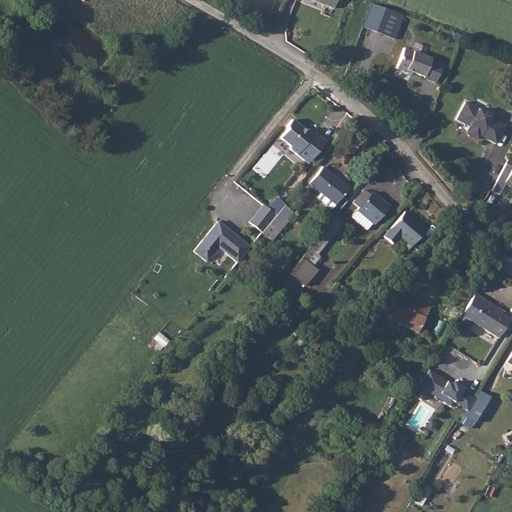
[(330,0),(328,7),(334,9),(337,0),(330,0)]
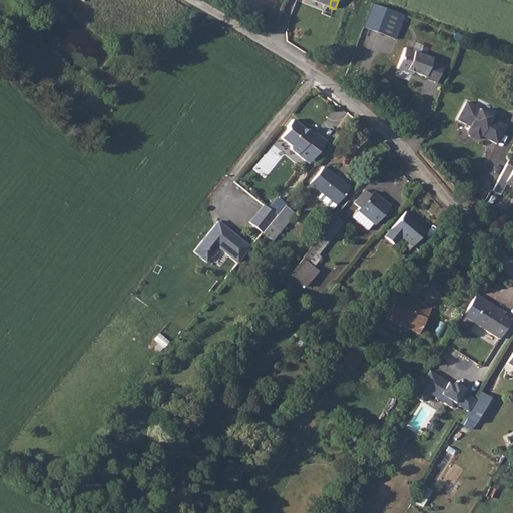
[(362,27),(395,38),(403,14),(370,3),(362,27)]
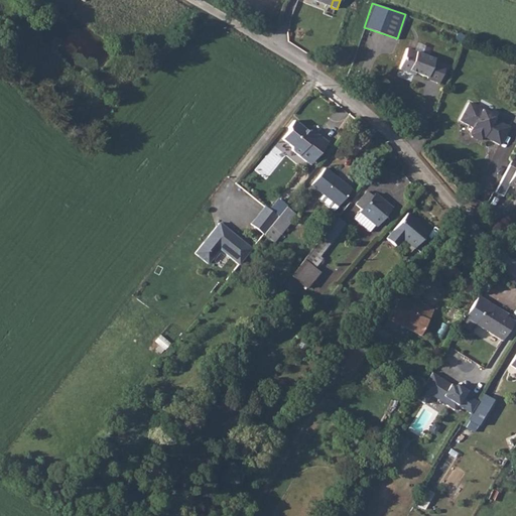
[(443,86),(450,69),(435,62),(436,58),(408,47),(399,69),(409,73),(410,71),(429,78),(428,80),(443,86)]
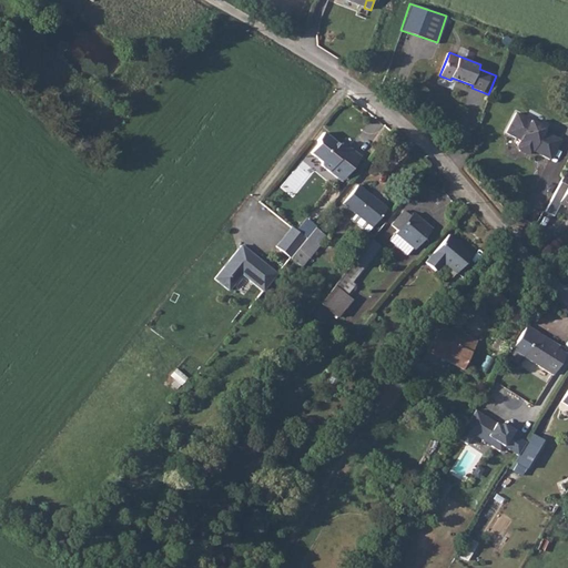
[(535,158),(546,164),(556,144),(540,135),(539,132),(513,118),(503,137),(517,144),(514,149),(516,155),(523,159),(529,158),(530,153),(534,155),(535,158)]
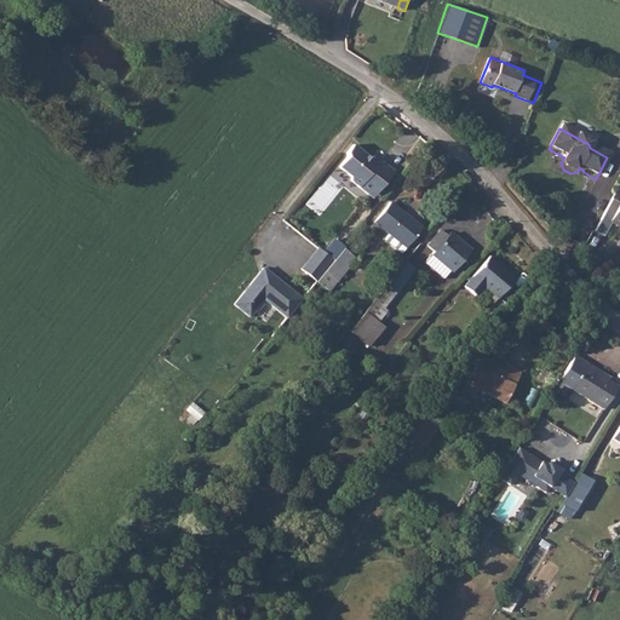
[(369,156),(351,142),(345,150),(345,155),(337,165),(349,173),(349,178),(367,191),(374,183),(378,187),(392,168),(373,153),(369,156)]
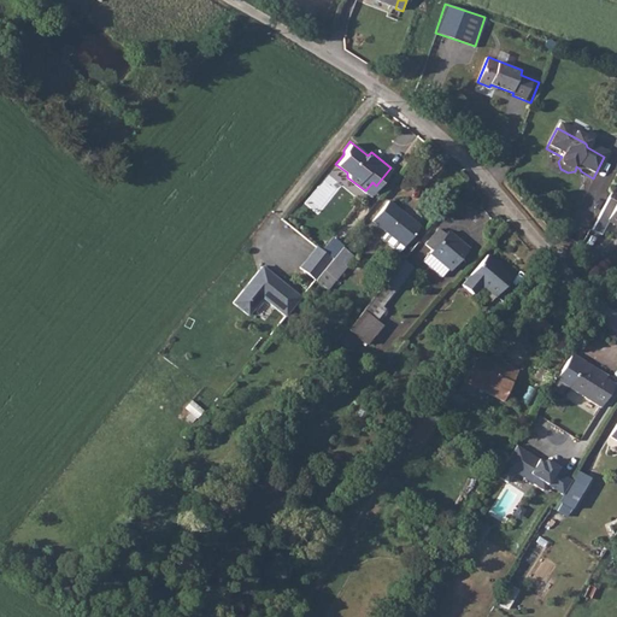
[(369,194),(376,186),(372,182),(365,191),(369,194)]
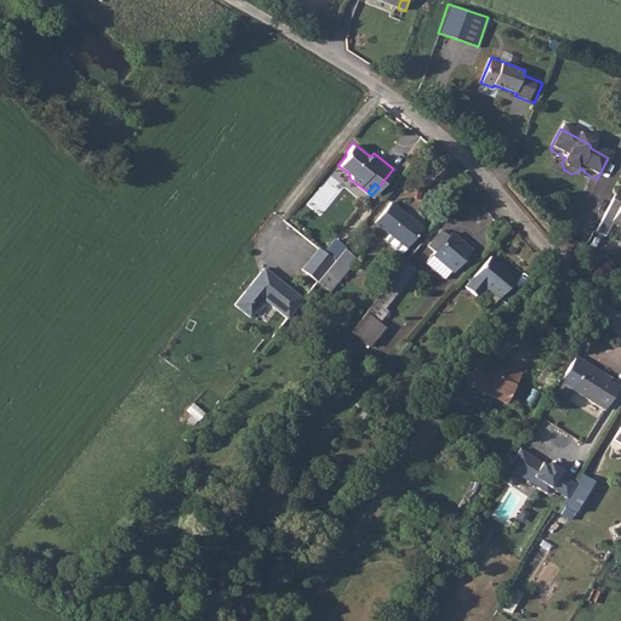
[(610,234),(616,220),(620,221),(620,200),(611,197),(598,220),(596,228),(610,234)]
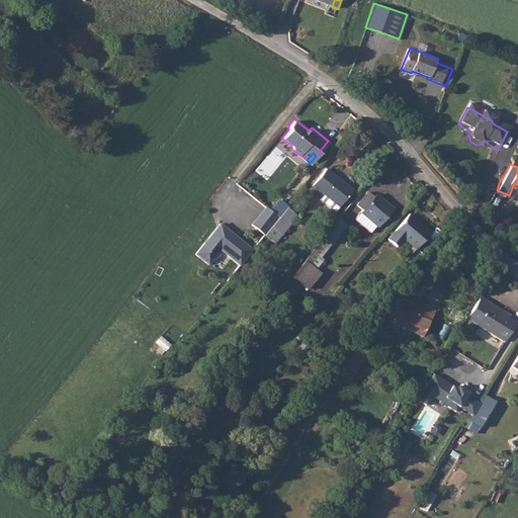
[(322,193),(337,205),(349,190),(324,171),(312,186),(322,193)]
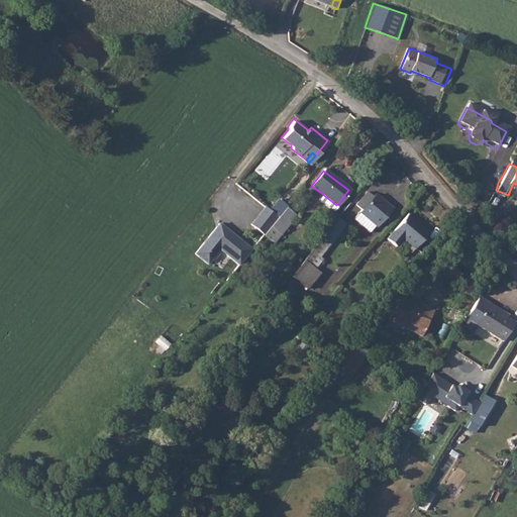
[(332,209),(336,205),(321,193),(317,198),(332,209)]
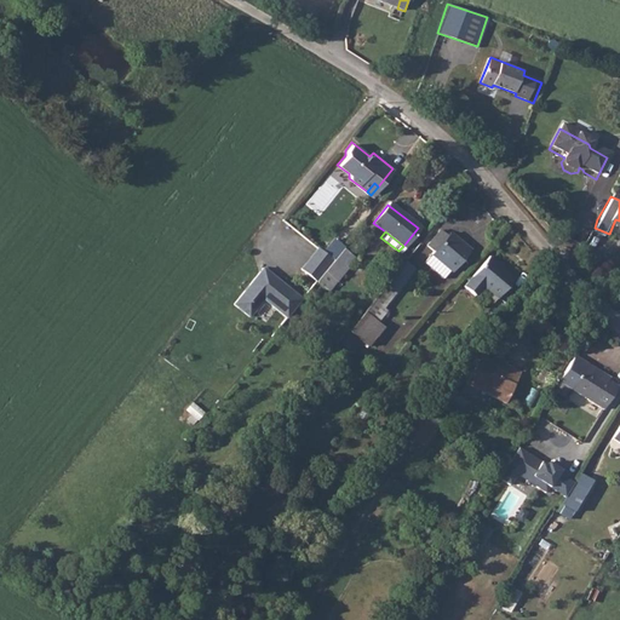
[(435,252),(447,236),(441,231),(429,246),(435,252)]
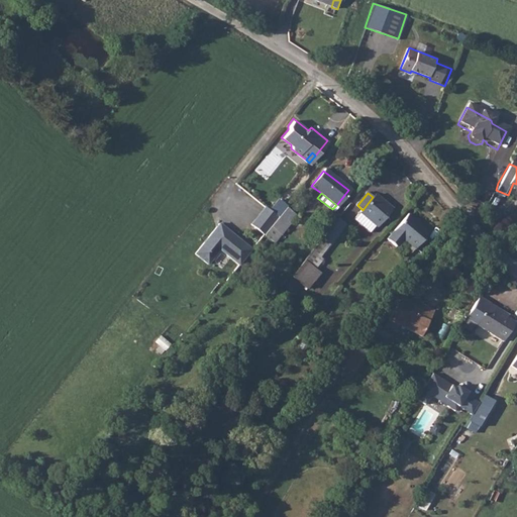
[(375,195),(373,197),(363,210),(360,212),(378,226),(393,209),(375,195)]
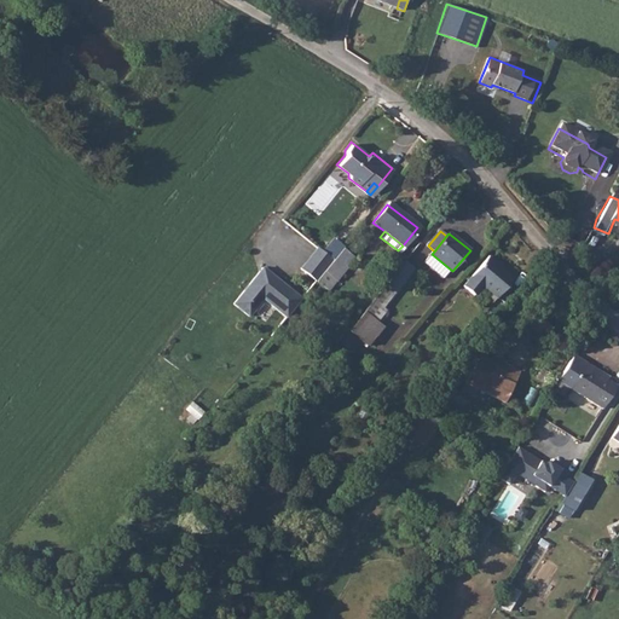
[(314,278),(319,272),(331,258),(317,246),(300,266),(314,278)]
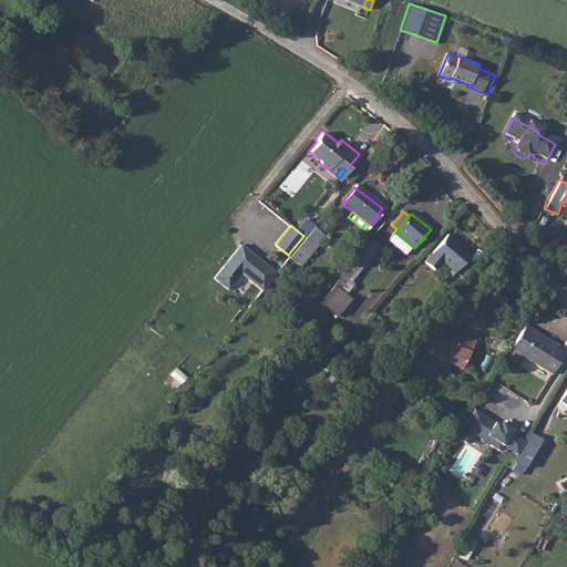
[(321,238),(309,229),(303,236),(292,249),(305,259),(321,238)]
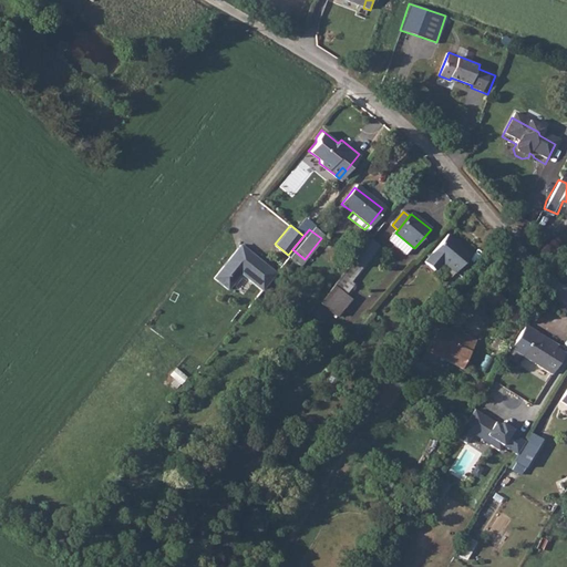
[(413,247),(395,233),(389,240),(406,255),(413,247)]
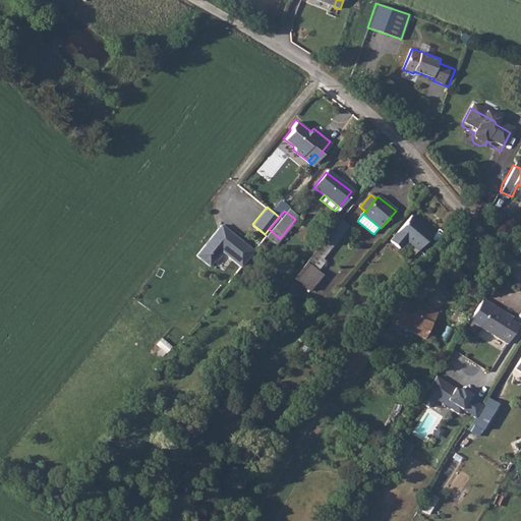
[(407,240),(419,249),(433,232),(411,215),(391,239),(401,248),(407,240)]
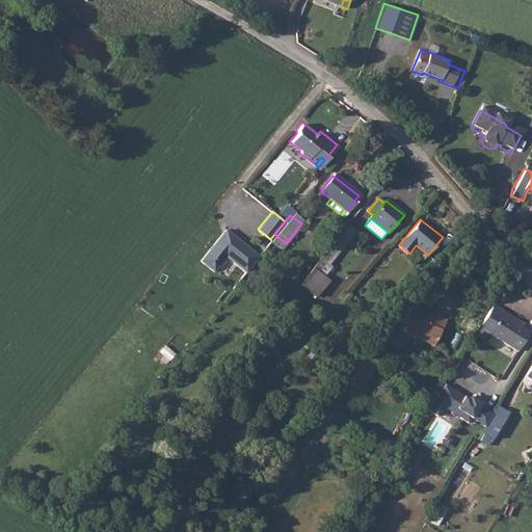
[(245,271),(259,255),(224,228),(200,259),(213,270),(225,255),(245,271)]
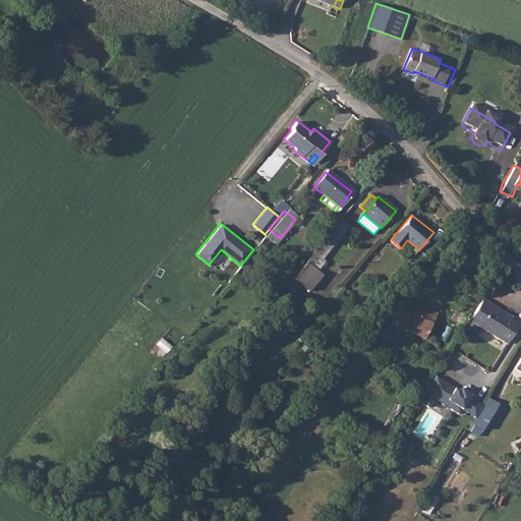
[(285,287),(297,294),(302,285),(290,278),(285,287)]
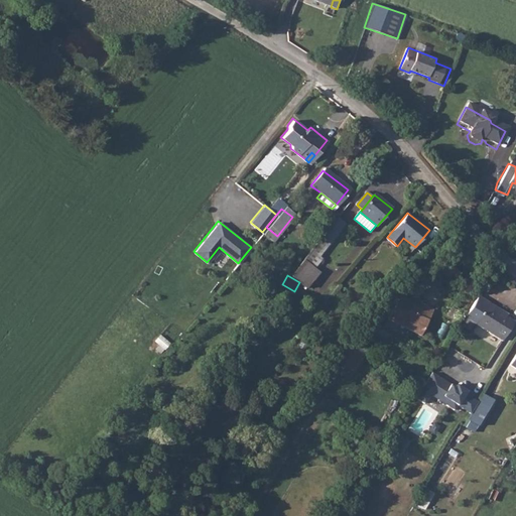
[(466,314),(473,318),(486,298),(479,293),(466,314)]
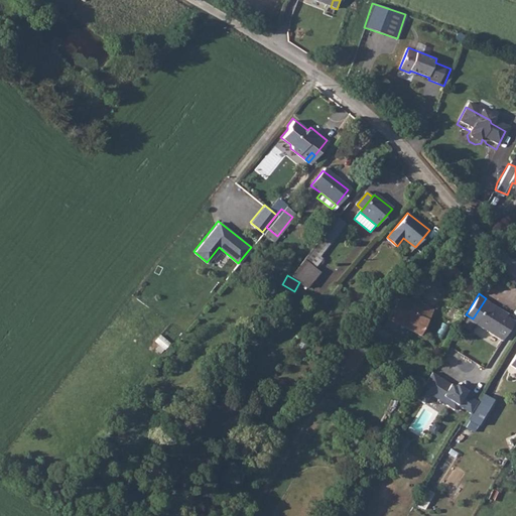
[(385,315),(397,324),(423,339),(428,330),(425,328),(435,310),(428,306),(423,313),(418,310),(420,307),(399,294),(385,315)]
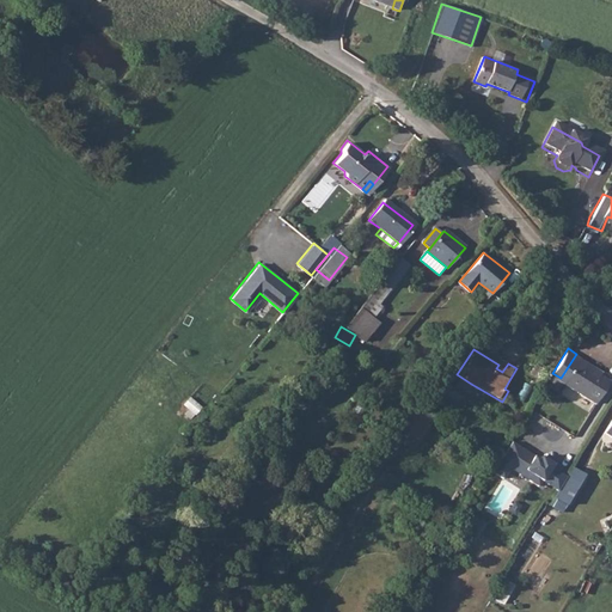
[(585,365),(588,359),(576,352),(576,354),(561,378),(595,399),(607,378),(599,372),(585,365)]
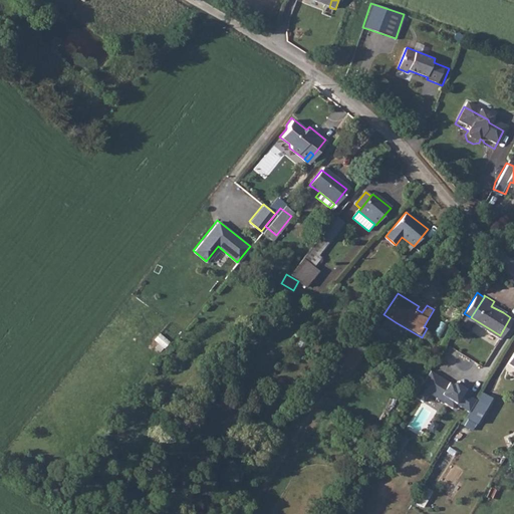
[(505,308),(494,301),(491,306),(503,312),(505,308)]
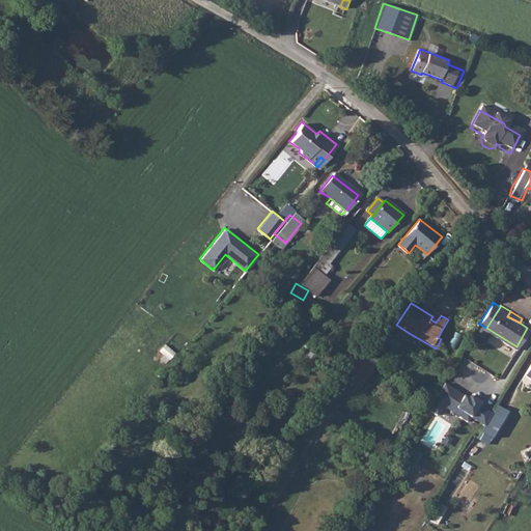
[(436,323),(441,315),(436,312),(432,316),(430,319),(436,323)]
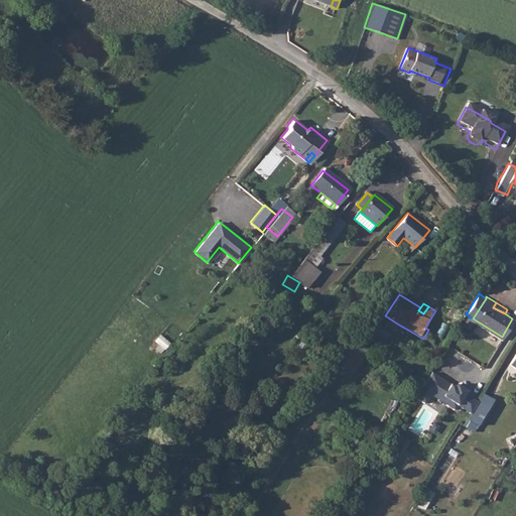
[(392,330),(397,324),(385,315),(381,323),(392,330)]
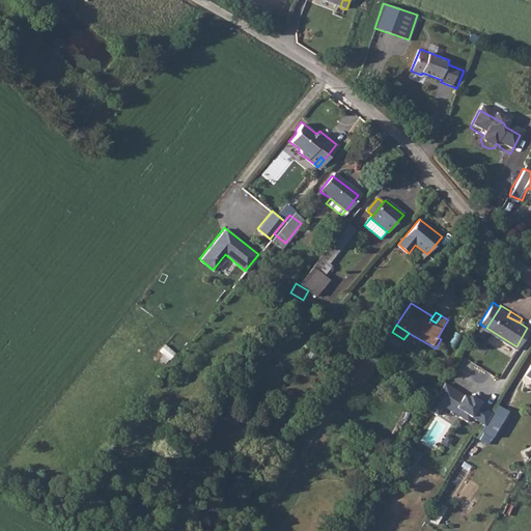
[(169,359),(173,352),(162,345),(158,353),(169,359)]
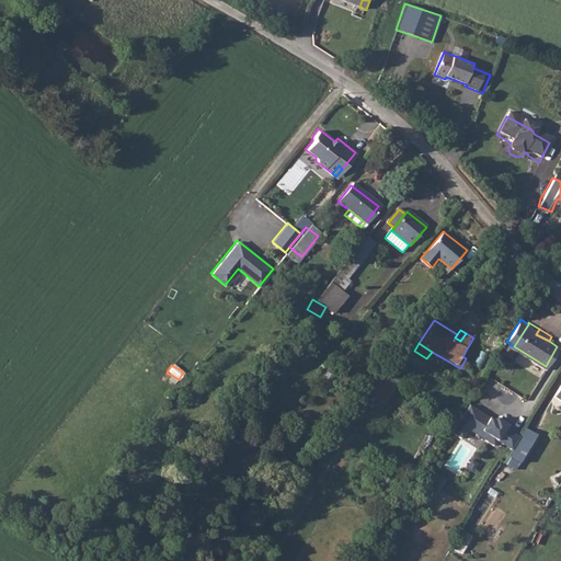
[(371,382),(379,388),(390,374),(382,368),(371,382)]
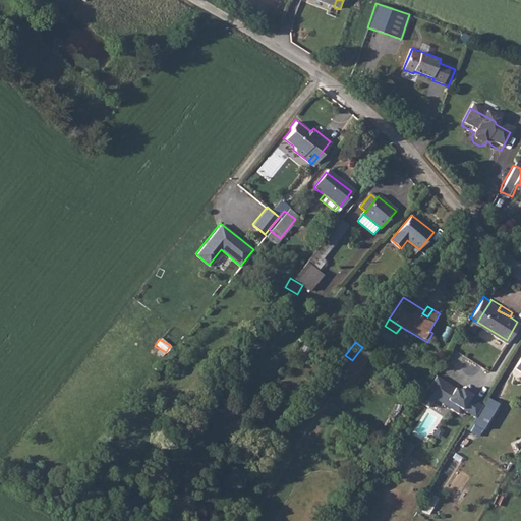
[(474,416),(481,405),(468,397),(457,391),(433,377),(418,401),(418,402),(427,408),(432,399),(436,394),(454,404),(450,409),(458,414),(461,409),(474,416)]
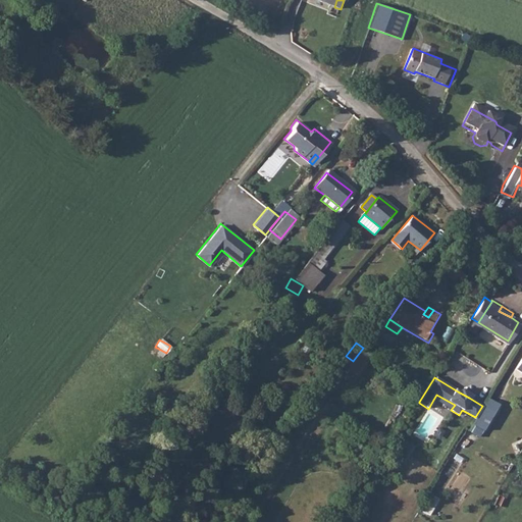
[(458,392),(469,398),(470,395),(460,388),(458,392)]
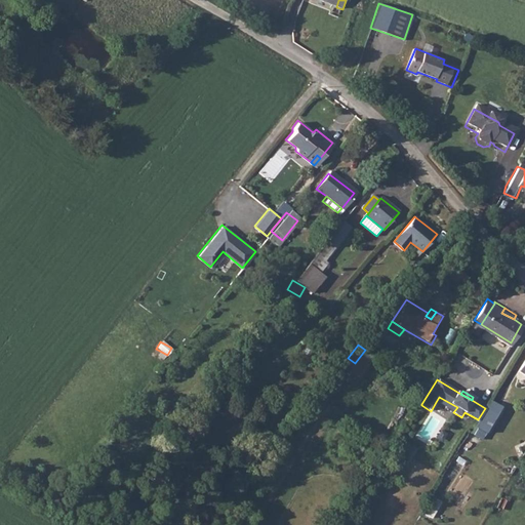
[(457,407),(439,397),(436,402),(453,412),(457,407)]
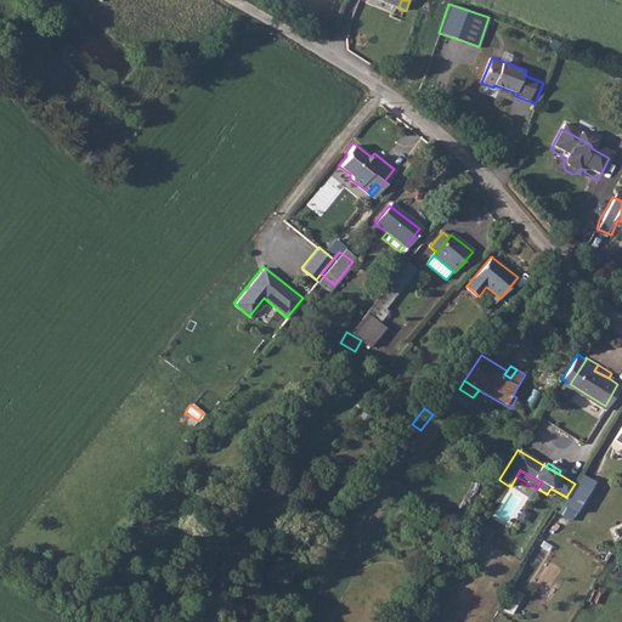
[(492,532),(484,527),(478,537),(486,542),(492,532)]
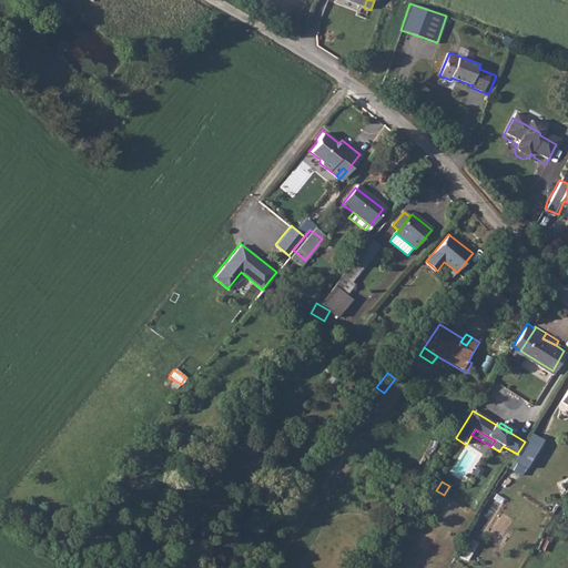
[(444,495),(436,490),(430,500),(438,505),(444,495)]
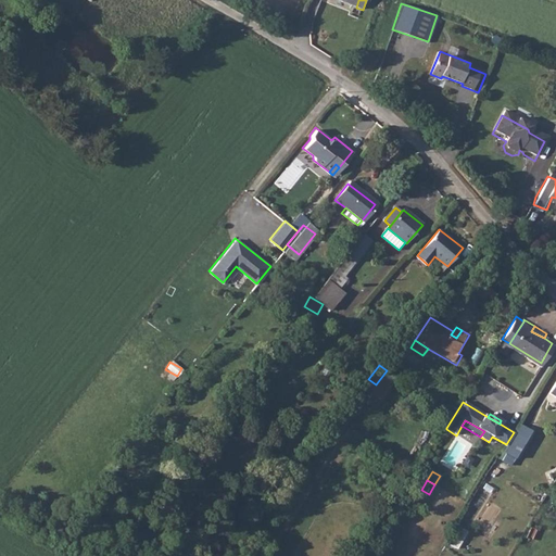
[(455,548),(467,531),(458,526),(447,543),(455,548)]
